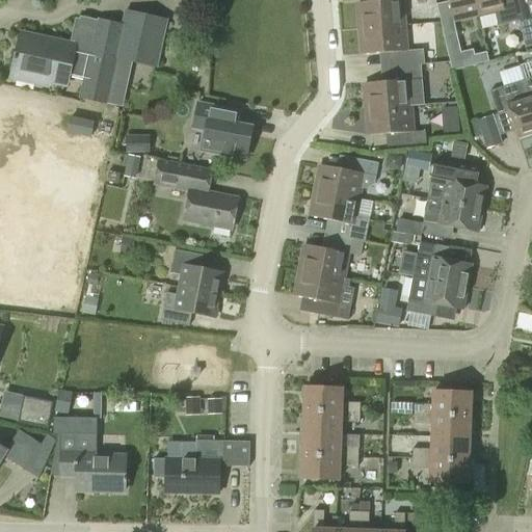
[(361,29),(402,26),(400,0),(395,0),(357,3),(361,29)]
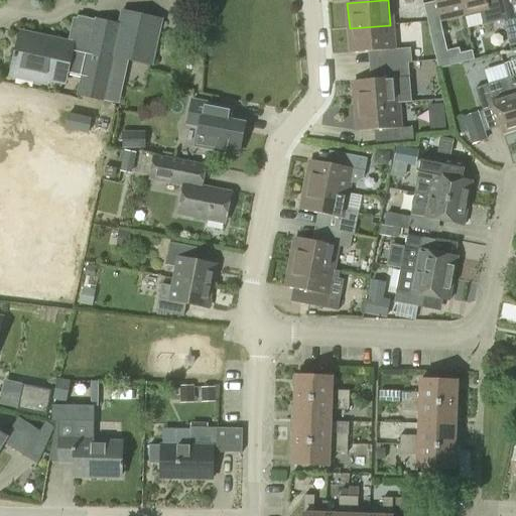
[(433,0),(438,19),(463,14),(459,0),(433,0)]
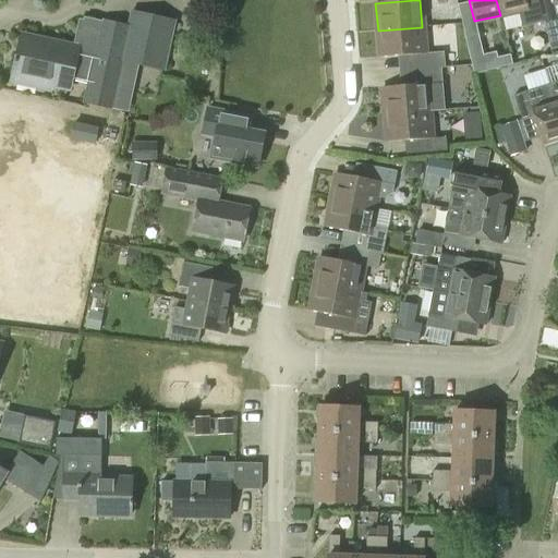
[(496,0),(500,15),(529,9),(525,0),(496,0)]
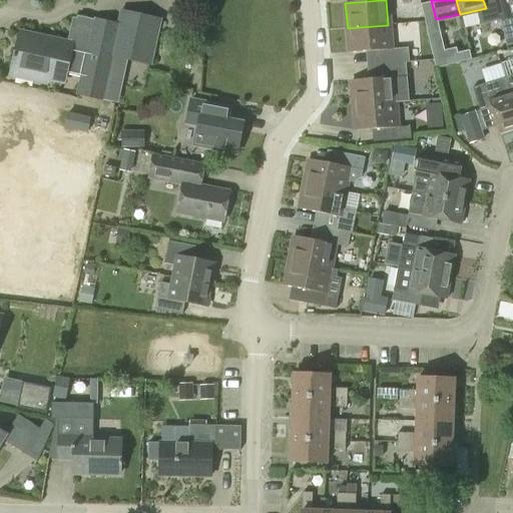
[(150,64),(159,20),(120,12),(117,25),(77,16),(71,44),(39,37),(38,44),(19,40),(11,76),(46,84),(47,80),(63,84),(66,74),(80,77),(77,95),(117,104),(127,60),(150,64)]
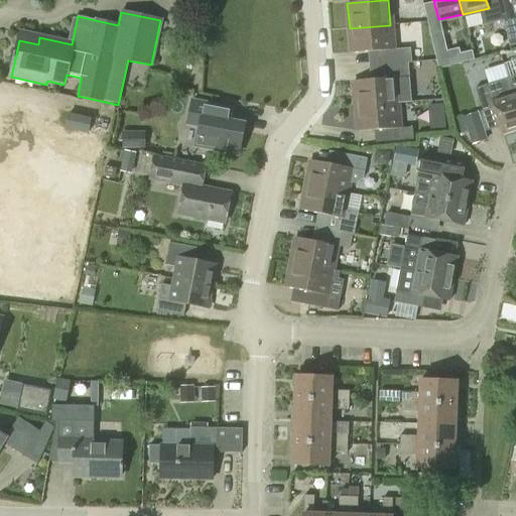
[(503,20),(507,36),(509,45),(515,43),(515,14),(503,17),(503,20)]
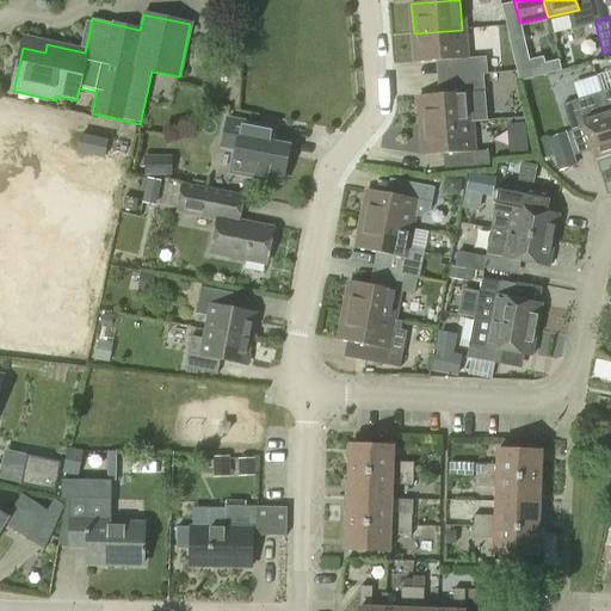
[(462,30),(414,34),(417,63),(464,60),(462,30)]
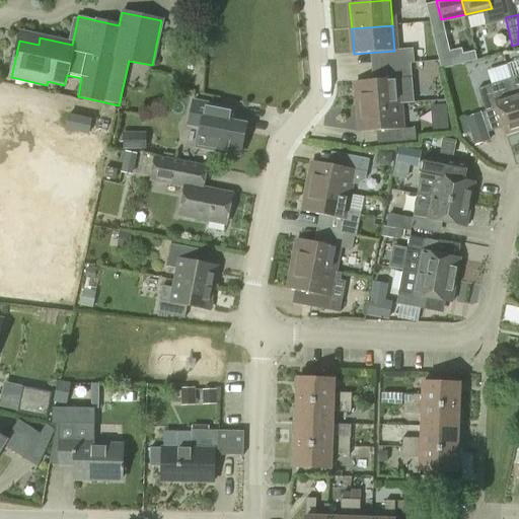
[(437,54),(449,52),(444,31),(432,34),(437,54)]
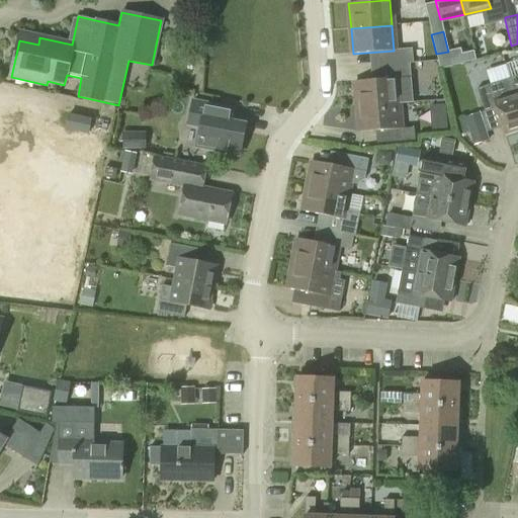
[(355,82),(357,107),(411,102),(407,63),(370,66),(371,80),(355,82)]
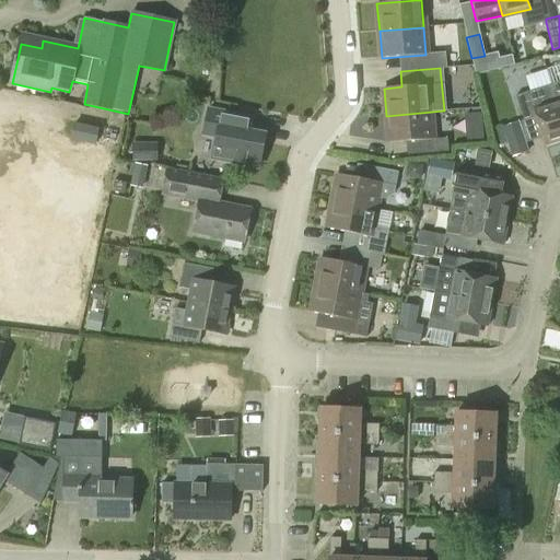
[(559,81),(550,85),(559,116),(559,81)]
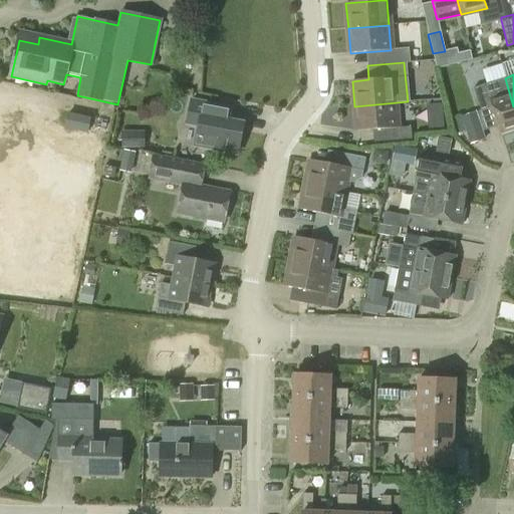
[(501,134),(513,129),(513,106),(505,78),(473,88),(480,110),(492,107),(501,134)]
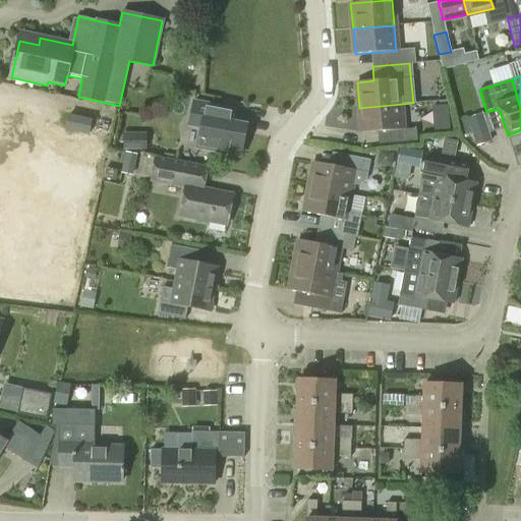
[(240,157),(246,126),(215,120),(218,106),(193,102),(189,125),(201,128),(197,148),(240,157)]
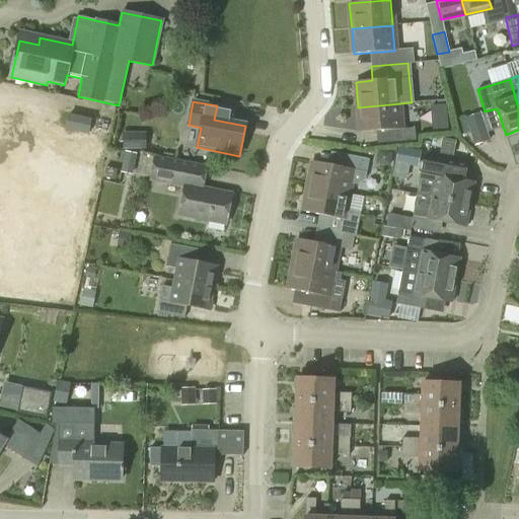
[(398,104),(358,108),(360,133),(401,129),(398,104)]
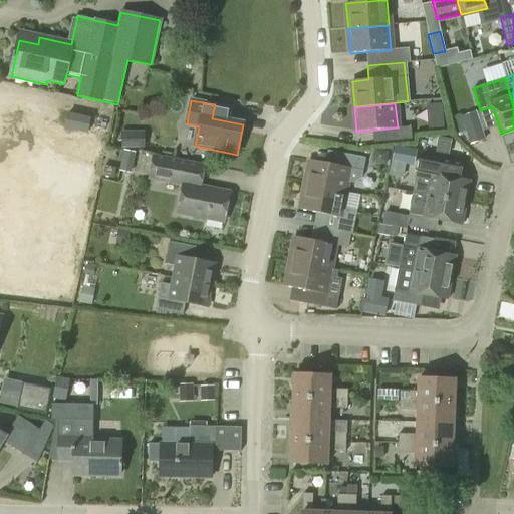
[(485,140),(476,111),(461,116),(469,145),(485,140)]
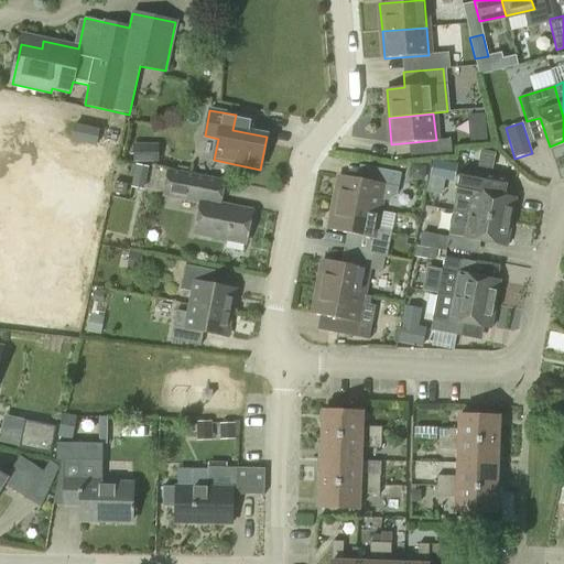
[(96,145),(99,131),(75,126),(72,140),(96,145)]
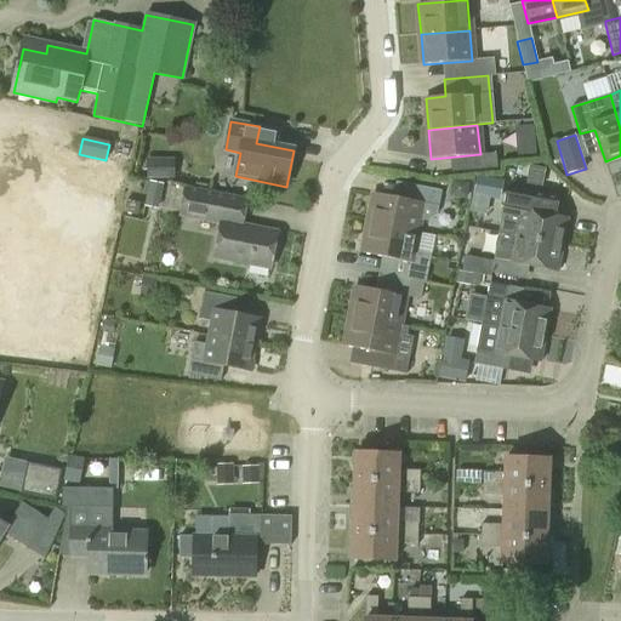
[(175,178),(175,159),(147,159),(147,178),(175,178)]
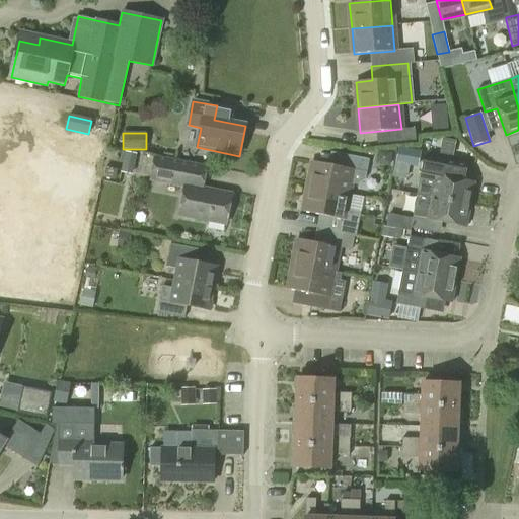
[(420,148),(431,150),(433,142),(422,139),(420,148)]
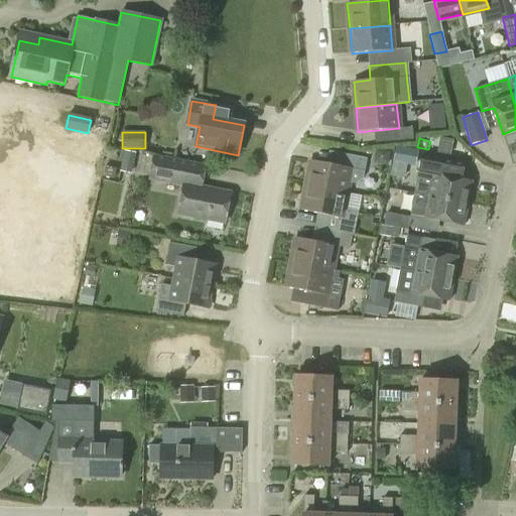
[(373,162),(387,165),(390,151),(376,148),(373,162)]
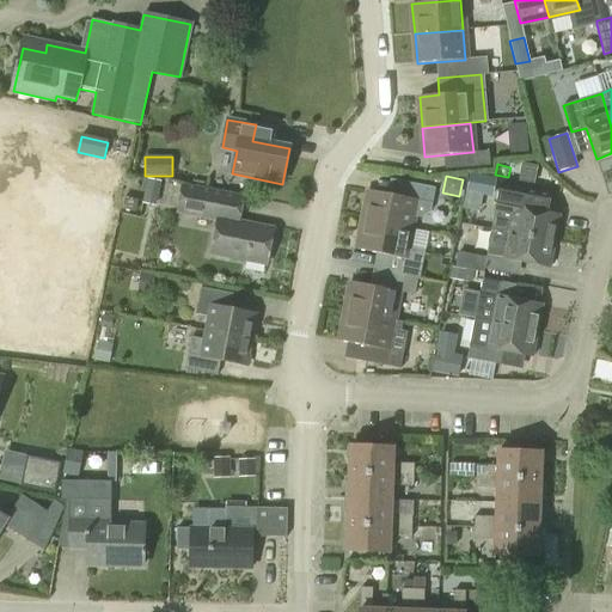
[(267,264),(274,230),(238,222),(244,196),(182,184),(176,214),(218,221),(212,254),(267,264)]
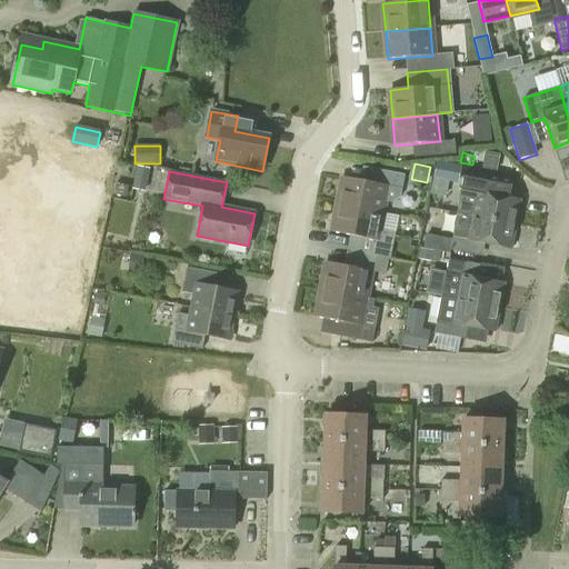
[(337,206),(381,213),(383,201),(391,202),(400,197),(401,189),(342,178),(337,206)]
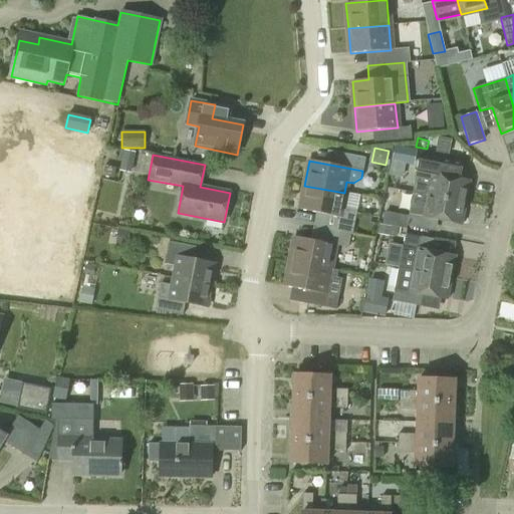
[(114,178),(116,168),(105,166),(103,176),(114,178)]
